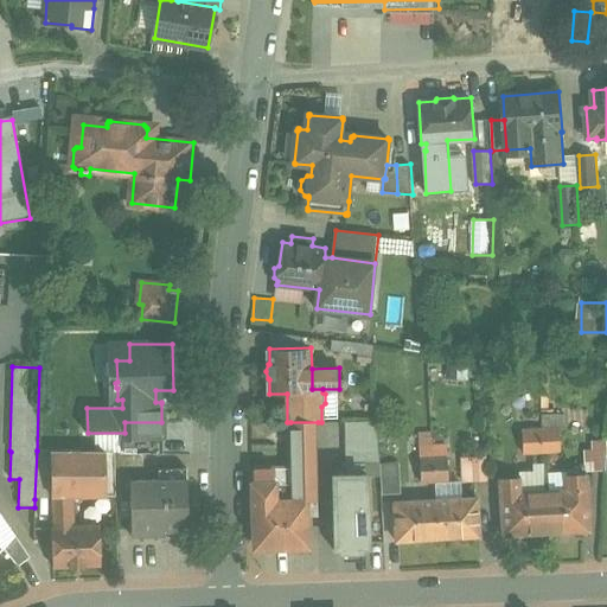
[(345,422),(346,465),(366,464),(379,464),(377,421),(345,422)]
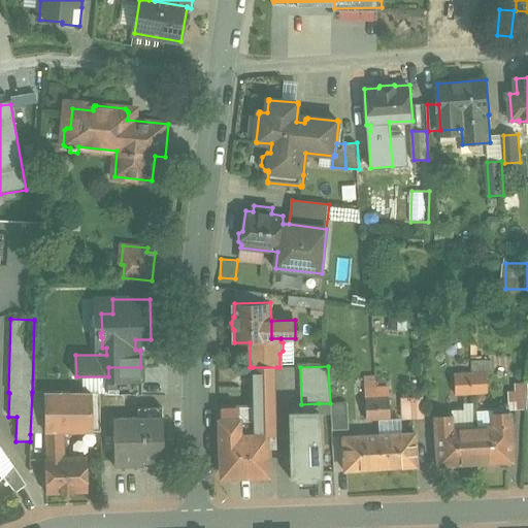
[(142,394),(141,367),(140,367),(108,367),(108,376),(109,394),(126,394),(142,394)]
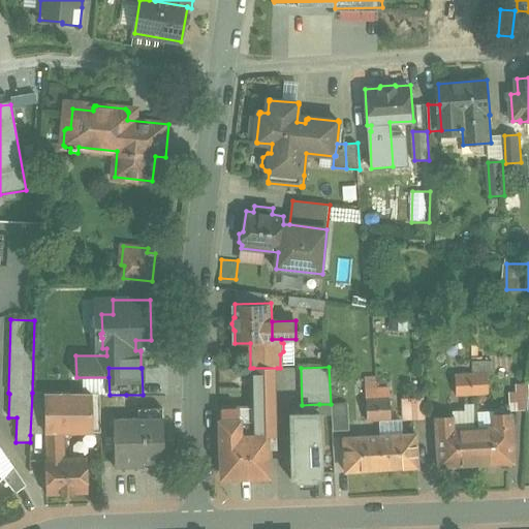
[(277,368),(253,368),(254,407),(254,422),(255,438),(269,438),(279,437),(277,368)]
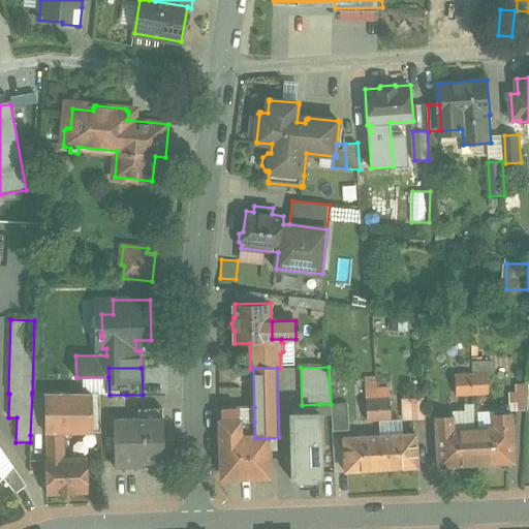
[(489,373),(473,374),(474,394),(490,394),(489,373)]
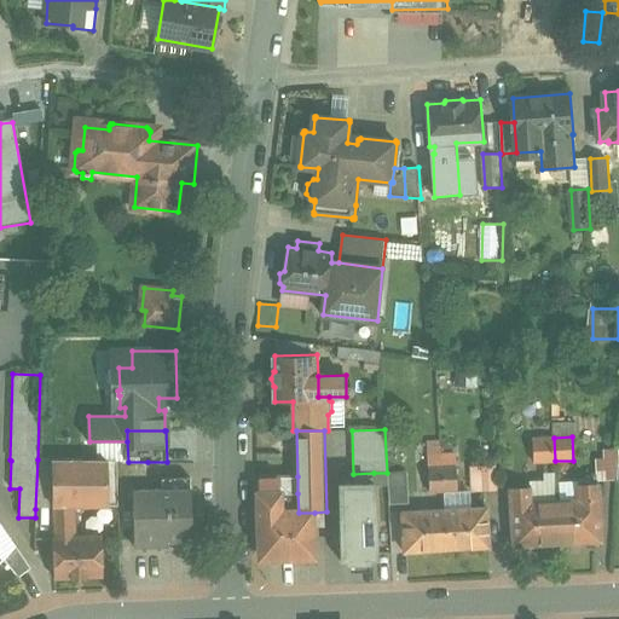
[(554,438),(534,439),(536,462),(555,461),(554,438)]
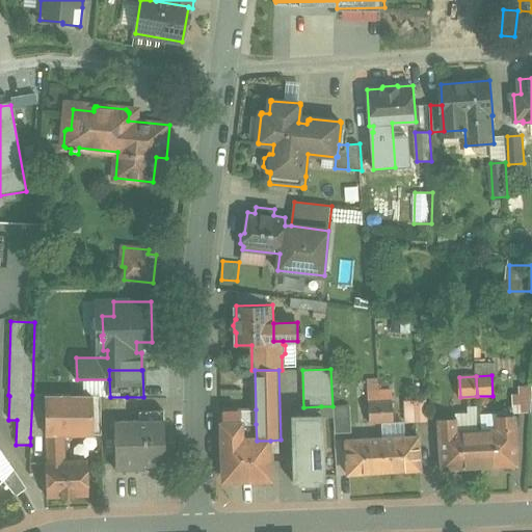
[(531,411),(531,386),(515,387),(515,413),(531,411)]
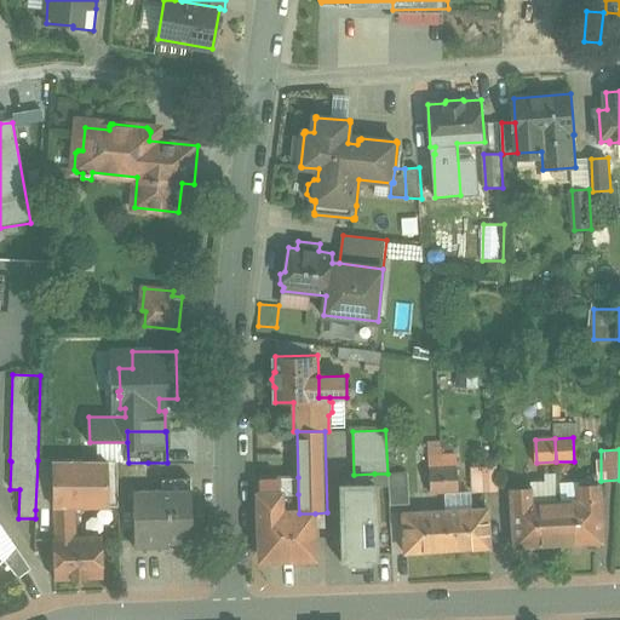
[(53,460),(38,460),(35,510),(55,510),(55,506),(53,460)]
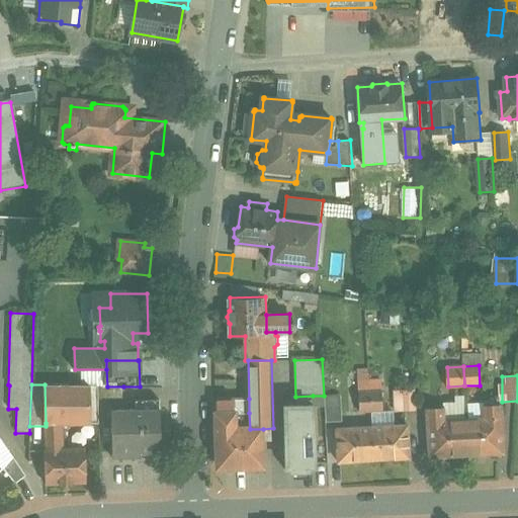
[(91,385),(45,384),(46,423),(64,422),(64,424),(91,423),(91,385)]
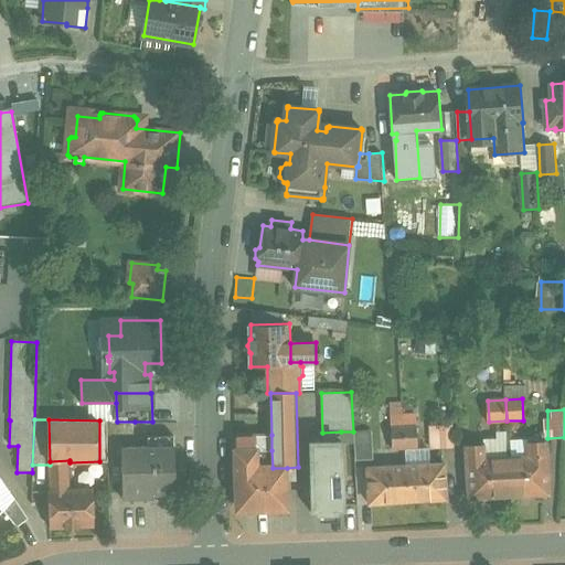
[(108,422),(99,420),(99,461),(109,461),(109,460),(108,436),(108,435),(108,422)]
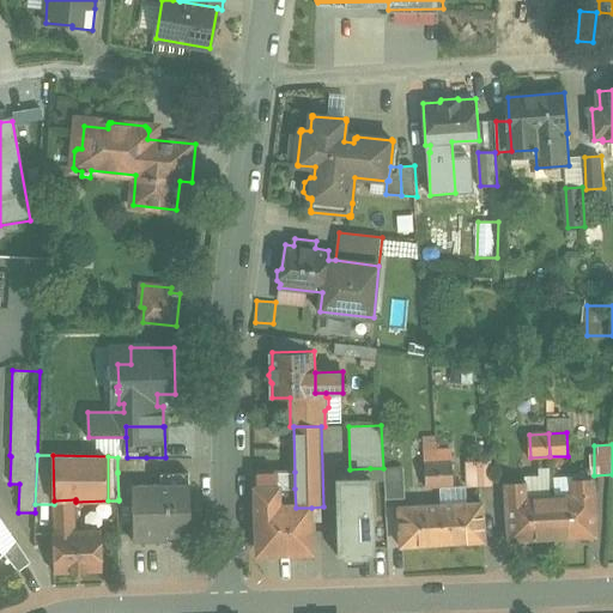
[(127,457),(117,457),(117,472),(117,473),(119,472),(146,473),(146,457),(127,457)]
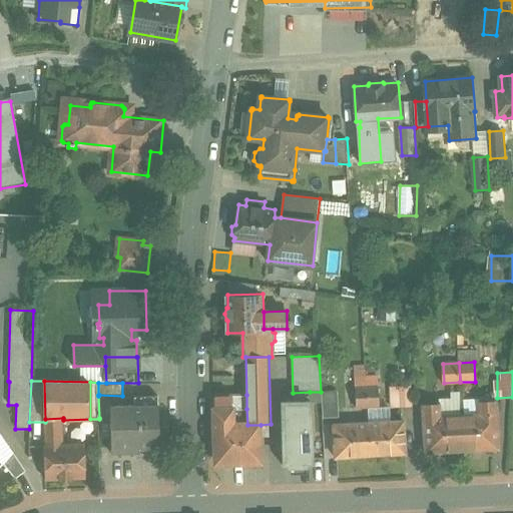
[(410,385),(391,387),(393,409),(412,407),(410,385)]
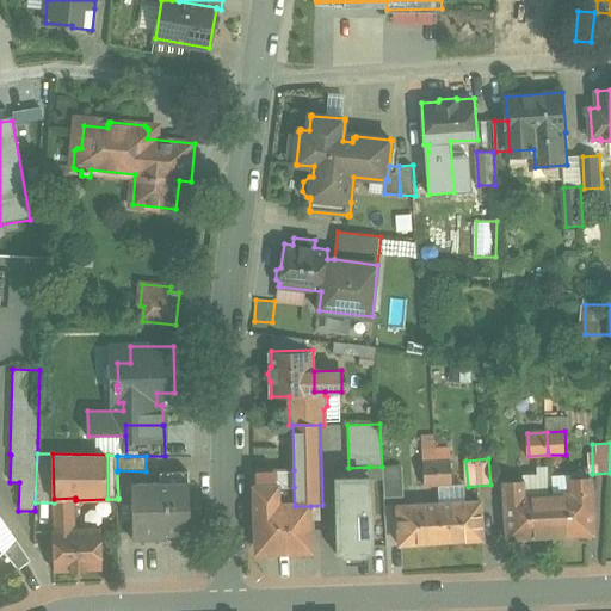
[(452,461),(438,462),(439,483),(454,483),(452,461)]
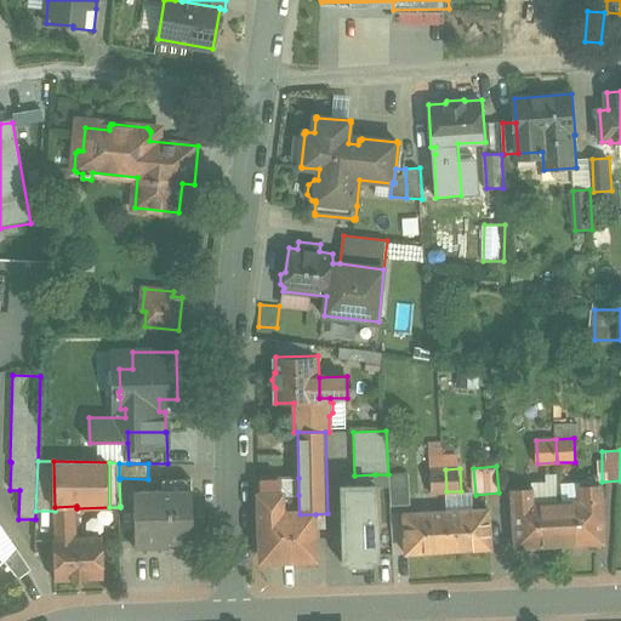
[(445,469),(432,469),(433,493),(446,491),(445,469)]
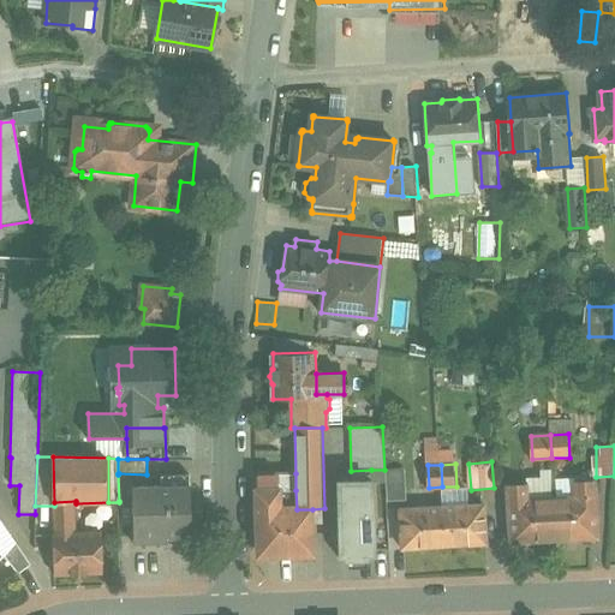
[(351,471),(351,481),(371,481),(371,470),(351,471)]
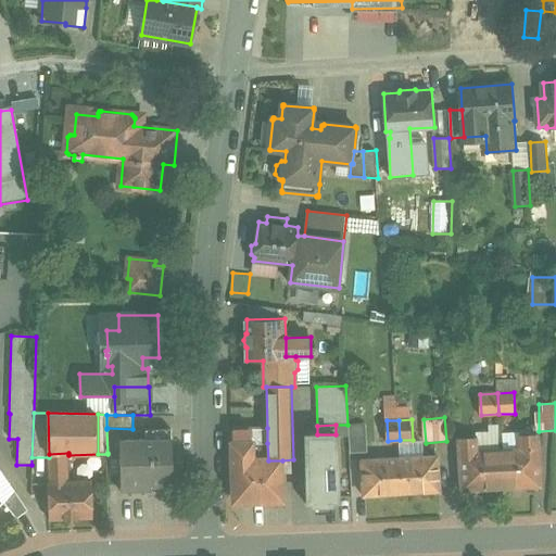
[(267,443),(267,428),(232,429),(232,444),(267,443)]
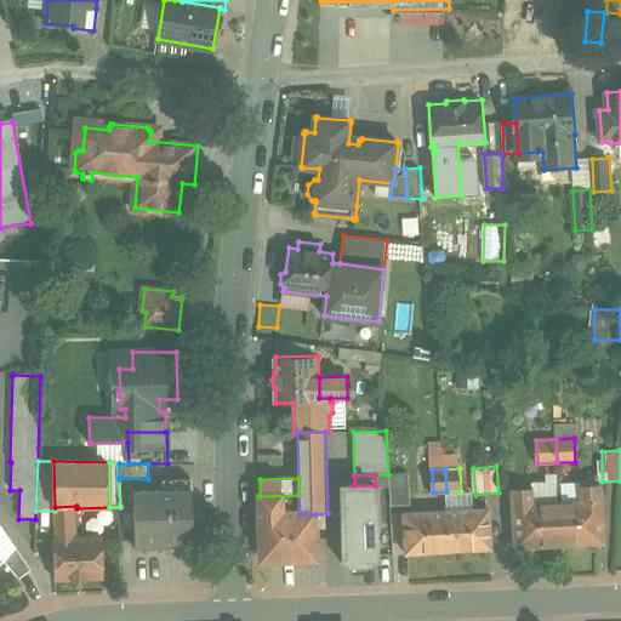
[(163,479),(163,490),(135,491),(136,541),(136,548),(170,547),(170,541),(192,541),(192,542),(194,542),(192,479),(163,479)]
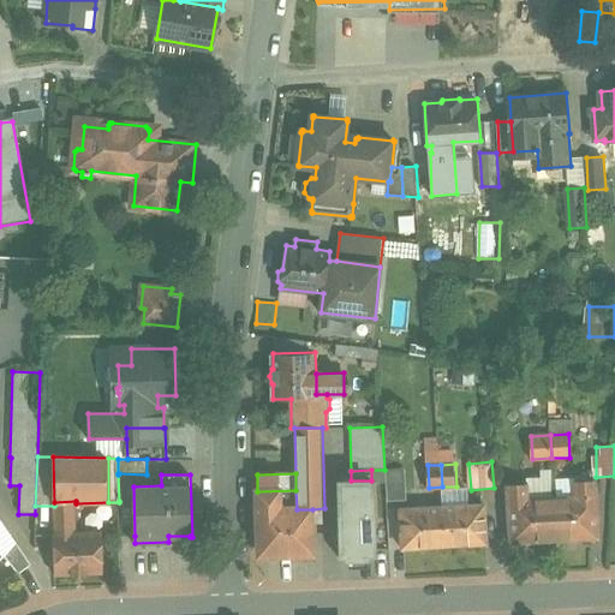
[(351,481),(336,482),(339,559),(375,557),(371,481),(351,481)]
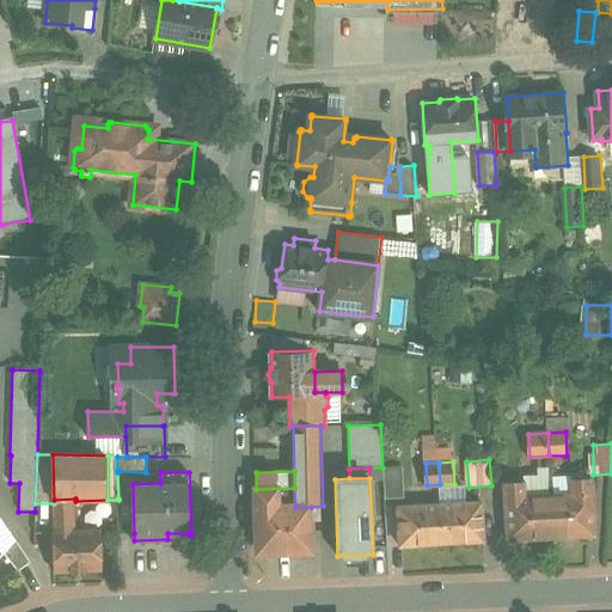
[(592,478),(573,479),(574,494),(550,495),(552,538),(565,538),(565,542),(580,540),(580,537),(594,536),(592,478)]
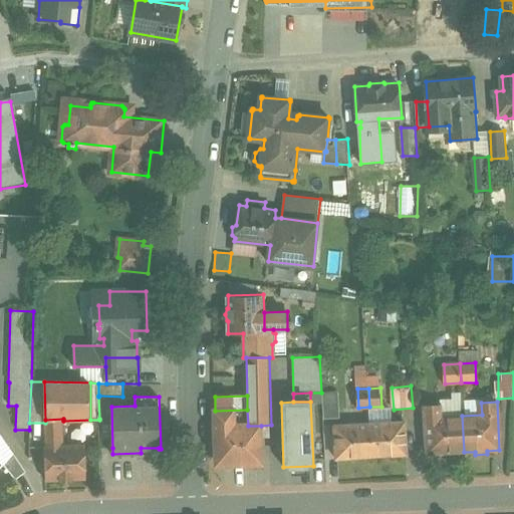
[(462,416),(441,417),(440,405),(424,406),(426,454),(439,454),(439,457),(451,456),(451,453),(464,452),(462,416)]
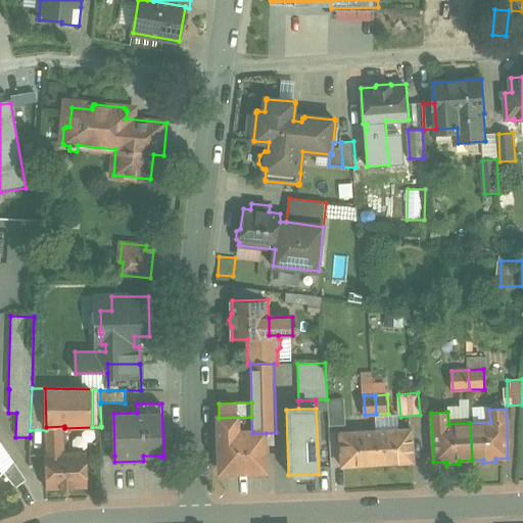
[(251,417),(219,418),(220,468),(222,468),(225,471),(225,473),(246,472),(249,475),(256,474),(259,471),(266,471),(266,433),(252,433),(251,417)]
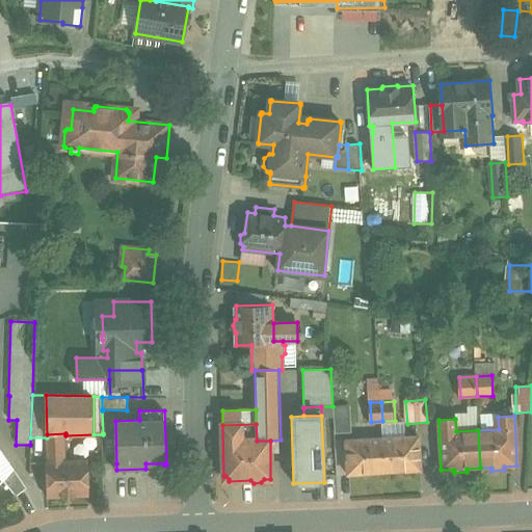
[(65,433),(47,434),(47,437),(48,461),(65,460),(65,435),(65,433)]
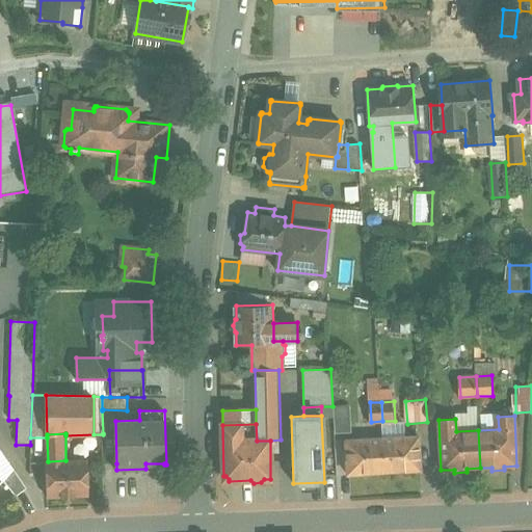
[(116,463),(115,433),(103,433),(103,434),(104,463),(116,463)]
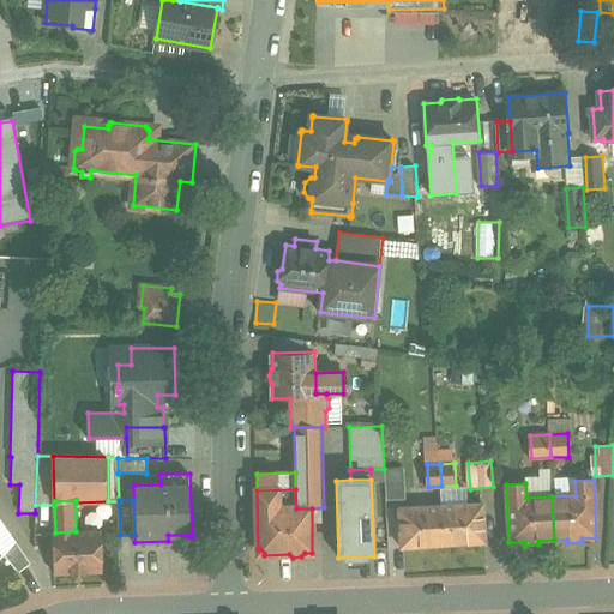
[(483,504),(443,506),(445,546),(486,543),(483,504)]
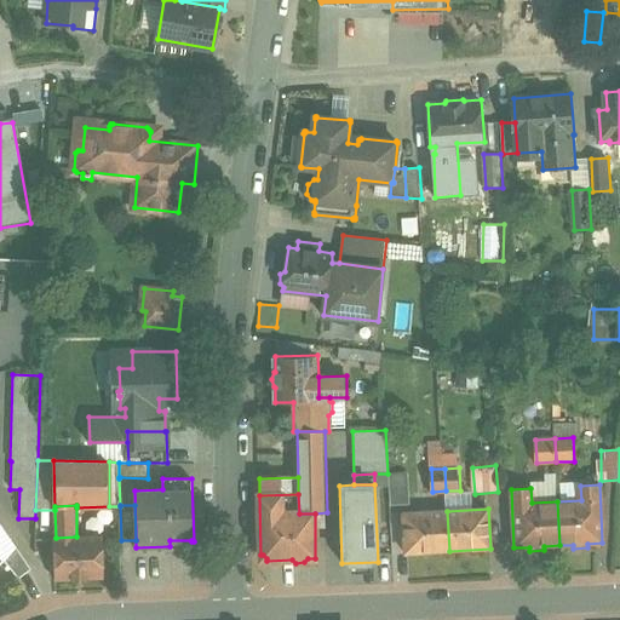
[(447,511),(403,512),(406,552),(449,551),(447,511)]
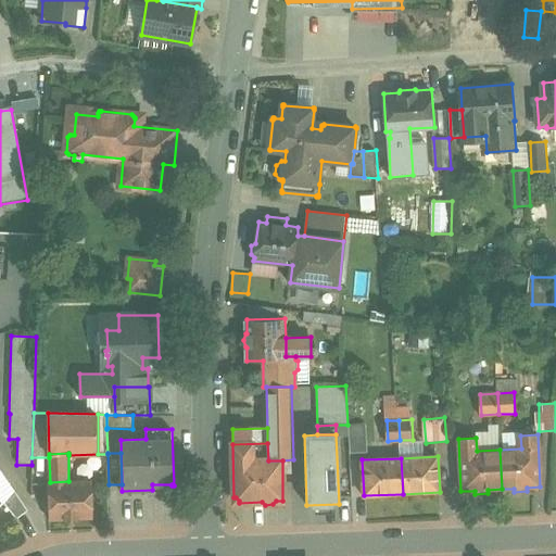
[(0,504),(4,500),(14,489),(0,467),(0,504)]
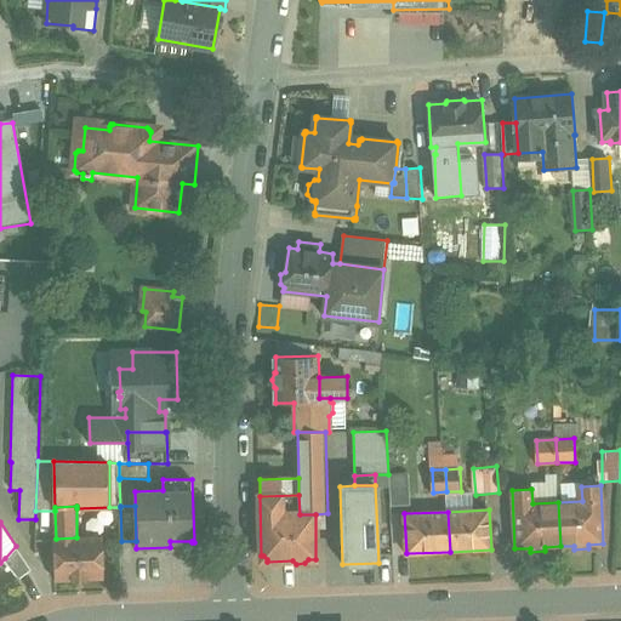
[(56,539),(55,539),(56,579),(74,579),(74,581),(86,580),(86,577),(104,577),(103,537),(77,537),(56,539)]
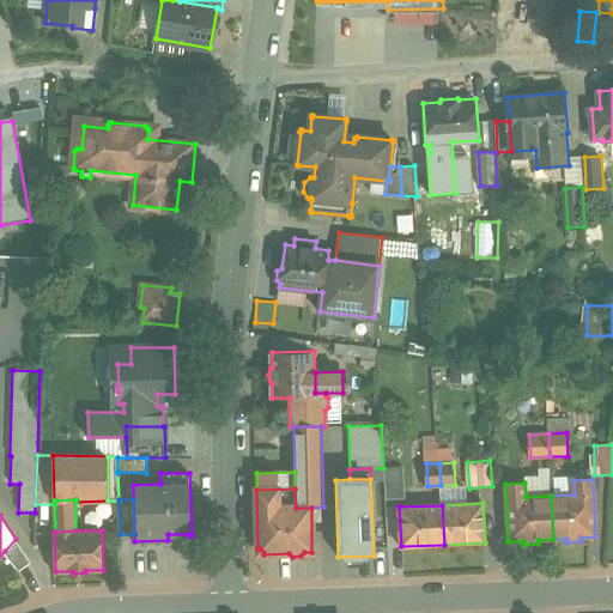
[(31,562),(16,539),(5,551),(14,560),(13,562),(22,570),(31,562)]
